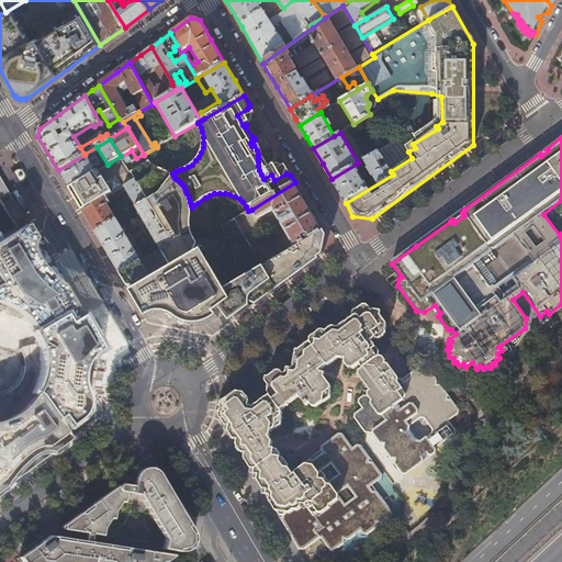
[(338,191),(346,203),(393,175),(391,171),(390,169),(378,150),(362,160),(367,167),(366,168),(371,177),(372,177),(374,180),(367,186),(356,169),(359,167),(357,164),(332,179),(338,191)]
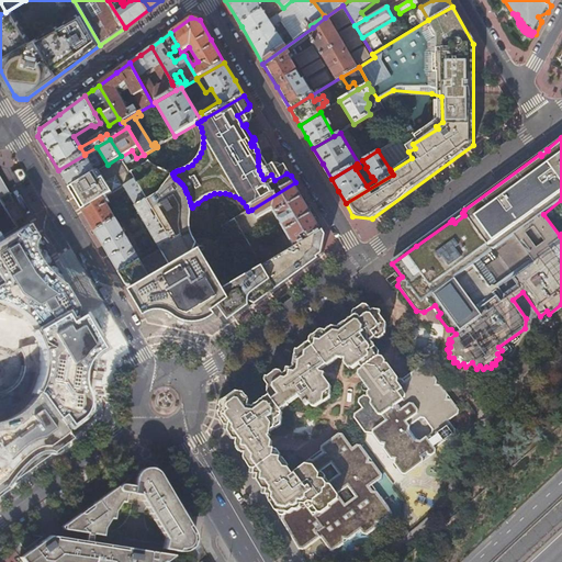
[(65,181),(69,189),(96,172),(85,154),(85,155),(58,170),(65,181)]
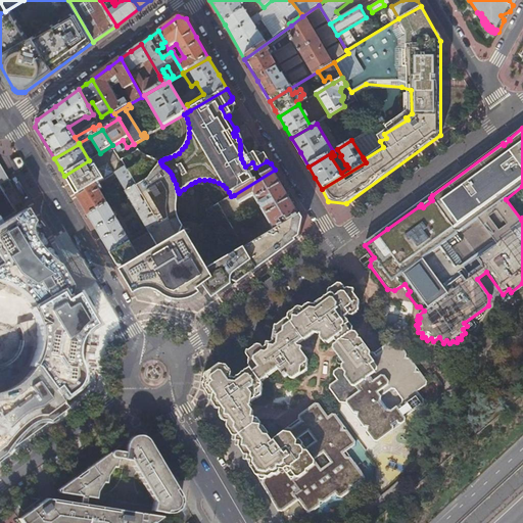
[(72,188),(77,197),(125,168),(121,160),(112,146),(112,145),(100,153),(89,160),(64,176),(72,188)]
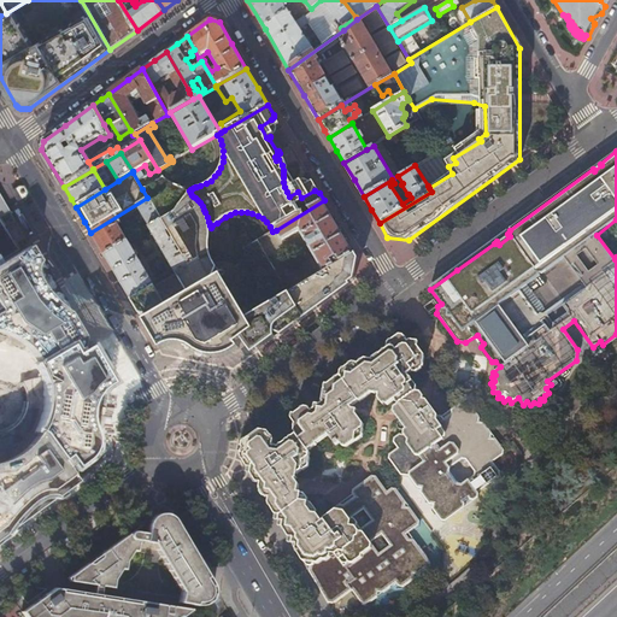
[(354,280),(358,259),(354,253),(323,271),(289,293),(257,241),(245,248),(244,256),(241,260),(239,264),(236,266),(234,268),(233,266),(230,265),(228,264),(225,263),(223,263),(221,263),(218,264),(217,265),(215,263),(213,257),(212,250),(212,242),(213,236),(212,231),(211,228),(210,225),(209,222),(207,217),(205,212),(204,210),(203,206),(200,203),(198,200),(195,198),(193,197),(192,195),(191,193),(189,191),(188,189),(187,188),(186,188),(176,184),(165,176),(144,188),(147,198),(160,219),(188,266),(176,274),(154,287),(131,301),(145,324),(160,350),(164,347),(169,346),(174,345),(180,345),(184,346),(186,346),(186,347),(186,350),(187,351),(189,352),(191,352),(192,352),(194,352),(195,351),(198,353),(198,356),(198,357),(199,358),(200,359),(203,359),(204,359),(205,358),(206,357),(217,358),(225,358),(238,350),(235,345),(240,341),(251,356),(354,280)]
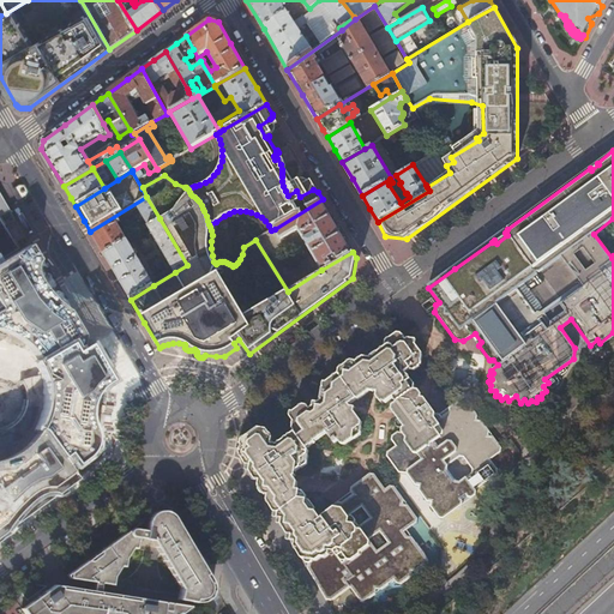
[(146,197),(90,232),(98,245),(103,254),(127,240),(118,224),(124,221),(122,220),(132,214),(133,210),(138,208),(149,226),(160,218),(146,197)]
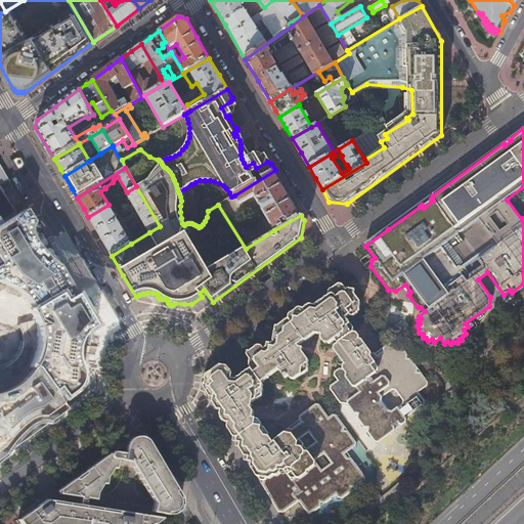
[(255,197),(274,230),(301,215),(290,194),(275,170),(234,195),(239,205),(255,197)]
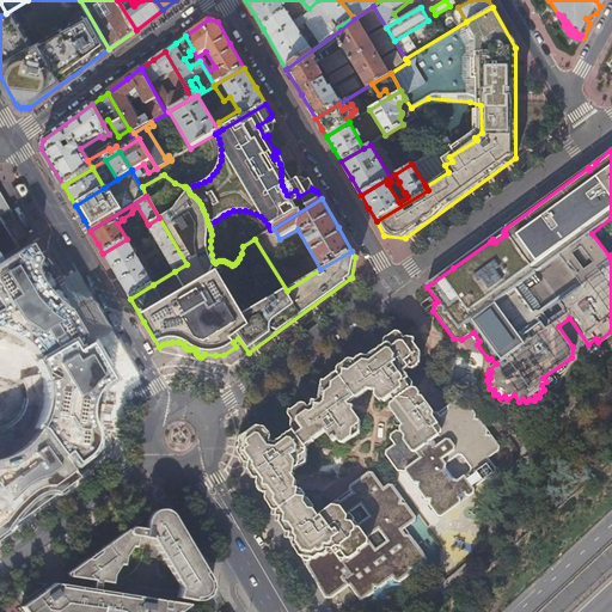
[(187,264),(159,218),(148,225),(147,226),(175,271),(187,264)]
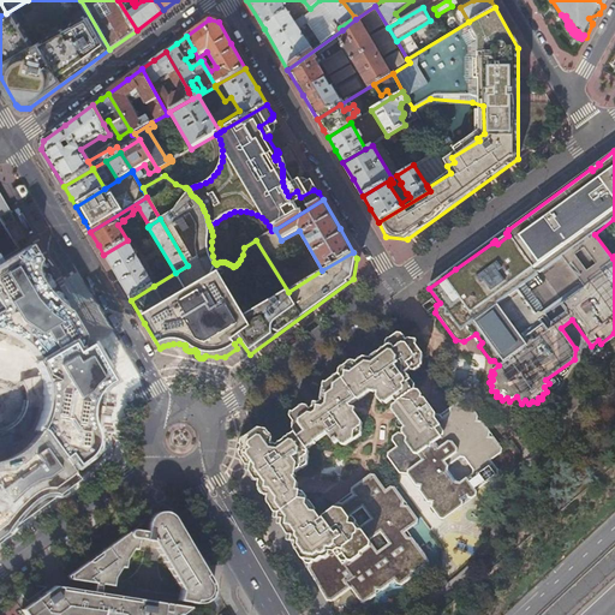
[(0,262),(19,251),(0,220),(0,262)]
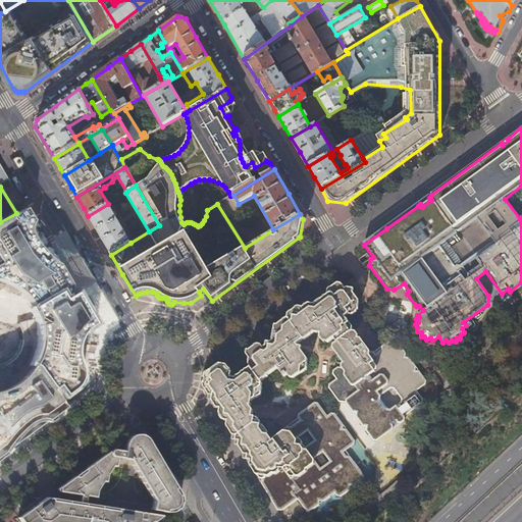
[(108,204),(88,216),(100,236),(111,255),(131,243),(108,204)]
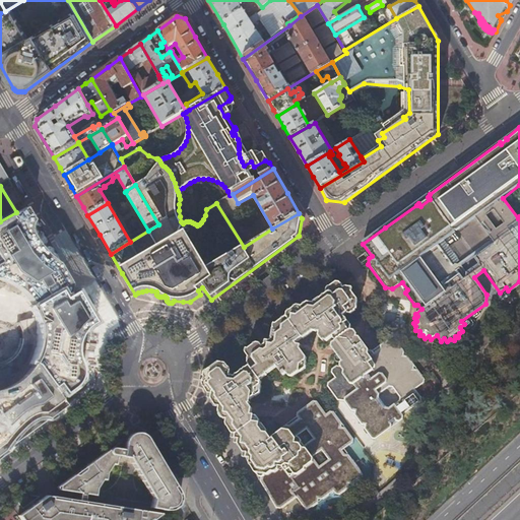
[(0,311),(2,312),(6,313),(7,313),(10,313),(13,314),(17,314),(20,313),(24,313),(28,312),(34,310),(37,317),(44,321),(46,331),(45,337),(45,342),(44,348),(43,353),(41,359),(39,364),(36,369),(33,374),(28,378),(24,382),(20,385),(15,388),(11,391),(6,393),(0,395),(0,452),(17,440),(19,439),(16,434),(23,429),(24,430),(25,430),(27,430),(28,429),(29,428),(28,425),(36,420),(39,425),(45,419),(44,417),(47,418),(53,413),(45,403),(53,397),(60,408),(65,404),(56,392),(60,389),(63,392),(68,389),(71,386),(76,381),(78,376),(79,369),(79,364),(77,359),(75,353),(76,352),(77,352),(78,351),(79,350),(79,349),(78,348),(78,347),(77,346),(75,346),(75,345),(75,343),(77,342),(79,342),(80,340),(80,339),(79,338),(78,337),(77,336),(79,332),(83,328),(86,324),(92,321),(74,290),(68,294),(69,286),(64,286),(53,267),(46,261),(41,257),(35,251),(29,243),(30,242),(30,241),(30,240),(29,239),(28,238),(26,238),(25,235),(24,231),(24,225),(23,219),(26,218),(21,209),(16,212),(0,221),(0,311)]
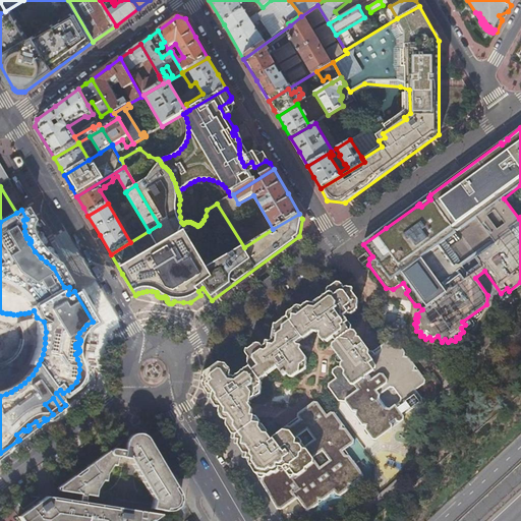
[(64,287),(69,287),(70,284),(60,268),(49,248),(33,222),(31,217),(26,219),(23,220),(24,226),(24,231),(25,235),(26,238),(29,238),(30,239),(31,240),(31,241),(31,242),(30,243),(35,251),(41,257),(46,262),(53,268),(64,287)]
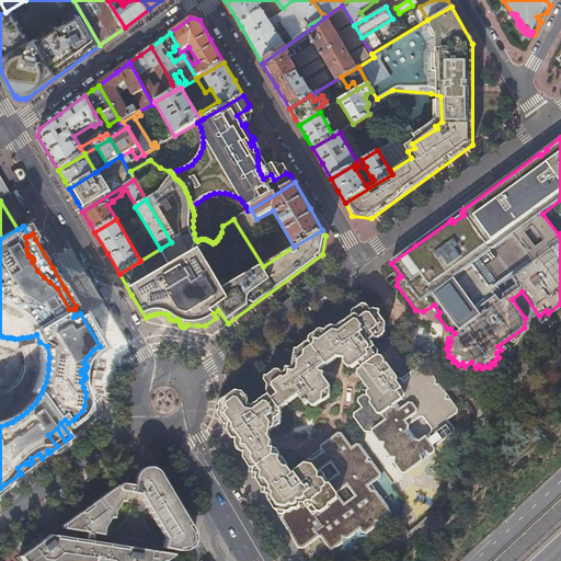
[(289,356),(287,368),(283,371),(274,373),(263,378),(260,384),(262,395),(258,396),(244,399),(240,392),(232,393),(225,401),(216,405),(212,423),(220,435),(230,448),(232,457),(235,461),(241,474),(248,482),(253,490),(255,493),(259,501),(264,507),(270,516),(276,517),(278,521),(282,526),(287,535),(289,539),(298,550),(317,541),(333,549),(388,515),(374,494),(368,488),(378,478),(356,447),(350,450),(335,437),(319,446),(319,454),(306,462),(292,471),(277,461),(276,456),(270,457),(271,450),(264,449),(270,428),(277,413),(294,405),(305,413),(325,402),(318,368),(338,367),(342,373),(347,375),(373,353),(367,346),(374,332),(366,320),(351,321),(338,331),(324,332),(315,336),(307,343),(299,350),(289,356)]
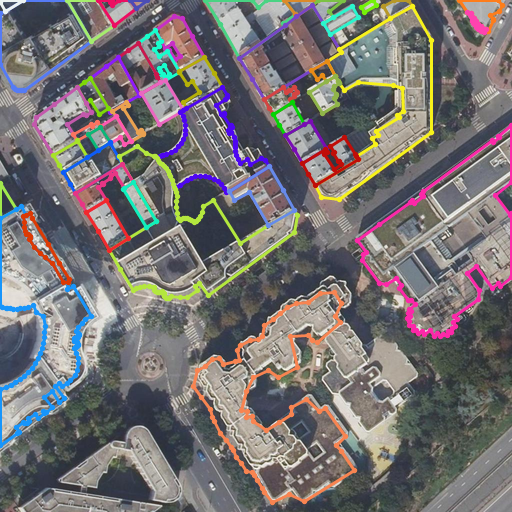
[(0,314),(2,315),(9,317),(16,317),(23,317),(30,315),(36,312),(33,305),(28,307),(24,308),(20,308),(17,309),(13,309),(10,308),(7,308),(6,308),(2,307),(0,306),(0,314)]
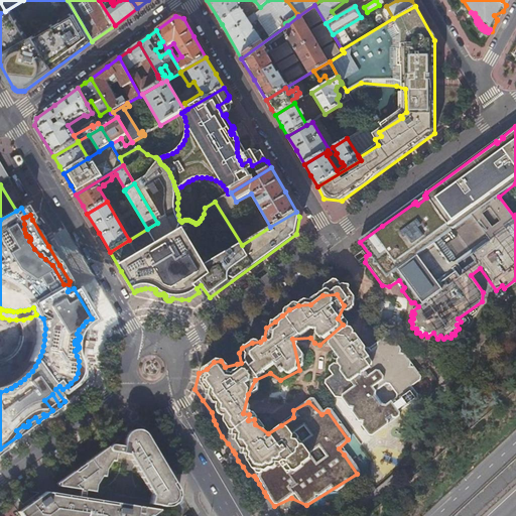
[(45,329),(43,318),(39,323),(39,333),(38,343),(35,352),(31,361),(25,369),(17,376),(9,382),(0,385),(0,392),(6,390),(11,388),(15,385),(20,382),(24,379),(28,375),(32,371),(35,366),(38,361),(40,356),(42,351),(43,346),(44,340),(44,335),(45,329)]
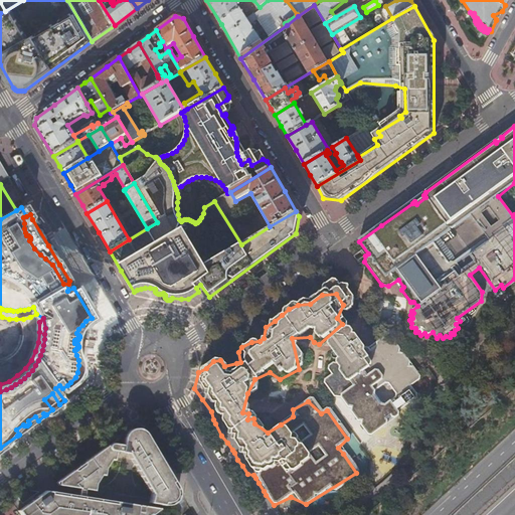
[(361,350),(348,335),(342,324),(319,344),(324,346),(325,349),(331,363),(324,367),(328,375),(321,381),(330,396),(337,398),(366,438),(401,411),(413,397),(408,384),(416,378),(400,355),(395,352),(395,348),(381,339),(369,347),(359,354),(361,350)]
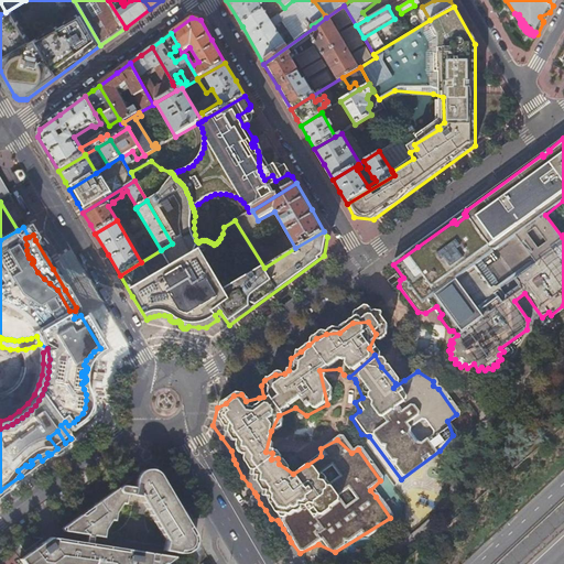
[(57,448),(65,443),(57,431),(49,437),(57,448)]
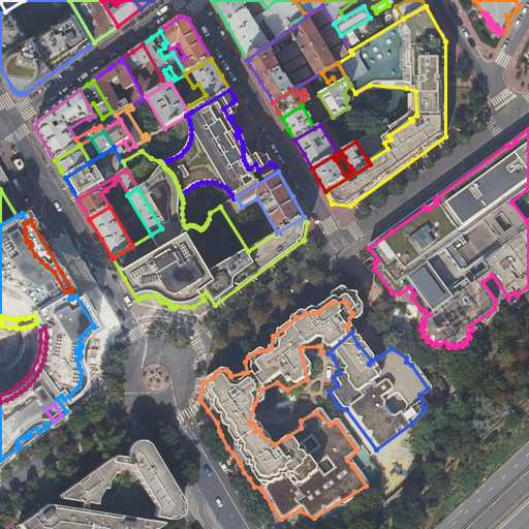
[(20,446),(39,432),(36,428),(29,432),(30,435),(29,436),(28,437),(26,437),(25,437),(24,436),(17,441),(20,446)]
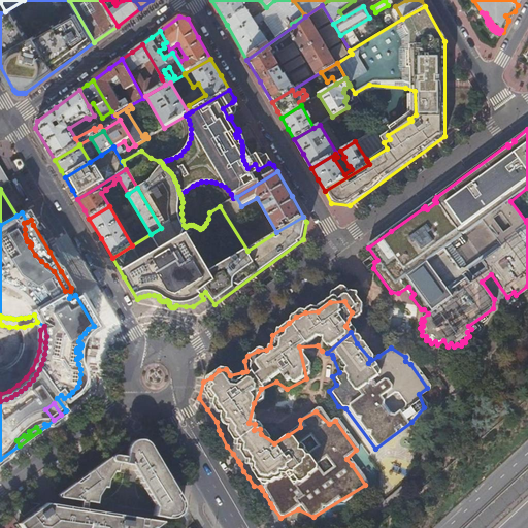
[(120,450),(58,495),(60,497),(97,503),(98,496),(104,487),(107,488),(108,481),(113,472),(117,472),(119,463),(124,463),(130,464),(156,506),(155,516),(168,518),(173,518),(176,517),(179,515),(182,513),(184,509),(184,507),(184,503),(183,501),(178,493),(170,480),(155,453),(150,444),(147,441),(144,439),(140,438),(136,439),(133,440),(130,442),(129,444),(128,447),(127,449),(125,457),(120,456),(120,450)]
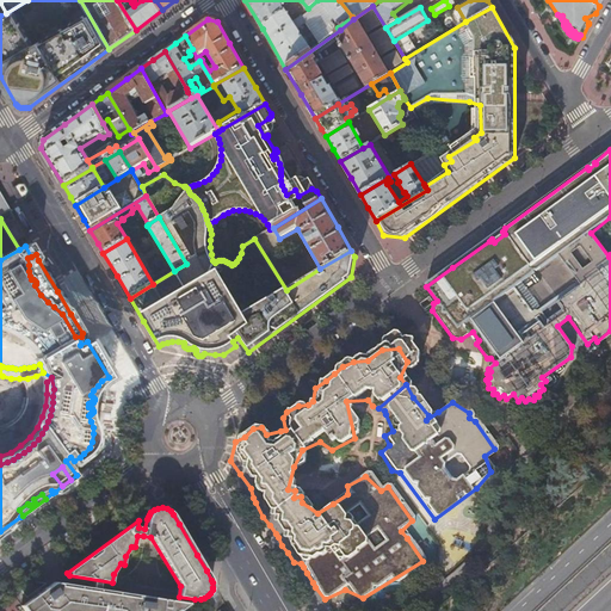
[(54,582),(20,606),(24,610),(180,610),(189,605),(190,604),(187,604),(54,582)]
